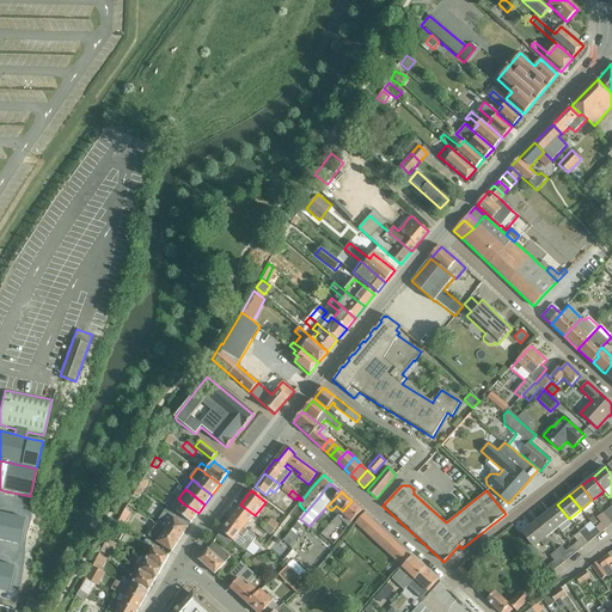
[(183,503),(178,499),(176,497),(169,507),(172,509),(190,522),(191,522),(199,513),(183,503)]
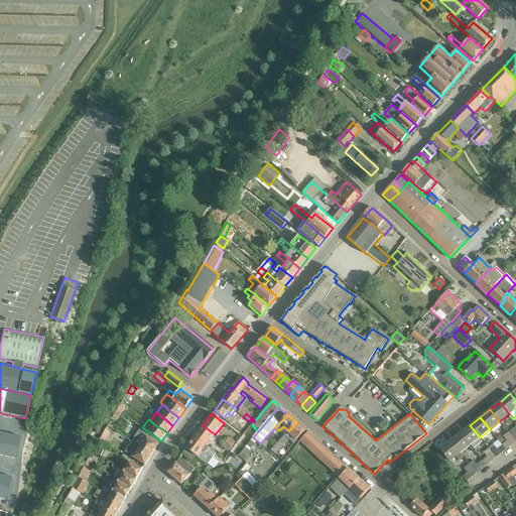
[(288,430),(286,432),(270,450),(275,455),(288,440),(293,444),(305,430),(296,422),(289,430),(288,430)]
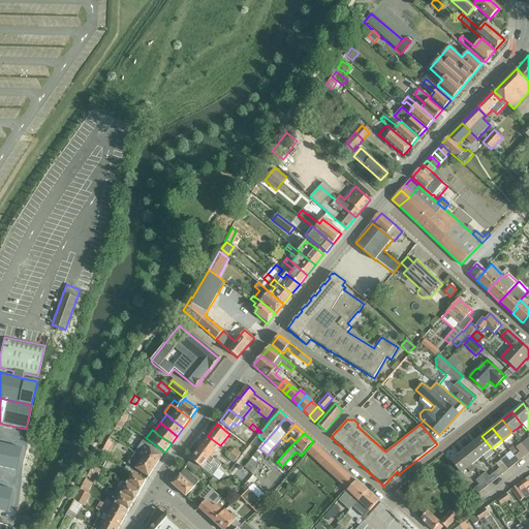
[(220,445),(208,436),(198,448),(199,448),(211,458),(220,445)]
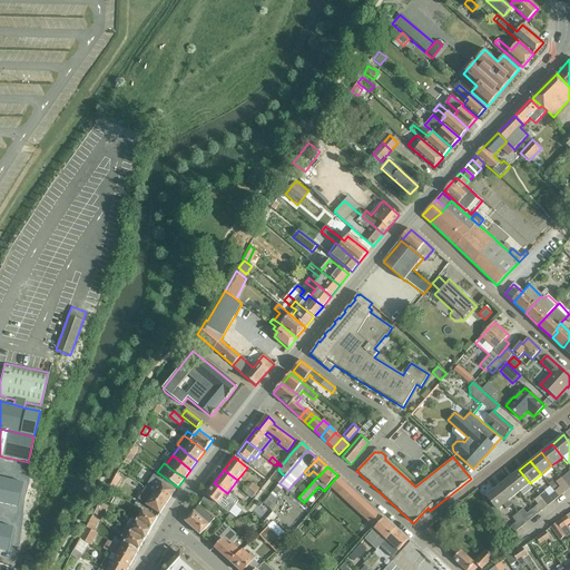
[(519,470),(508,479),(519,492),(530,483),(519,470)]
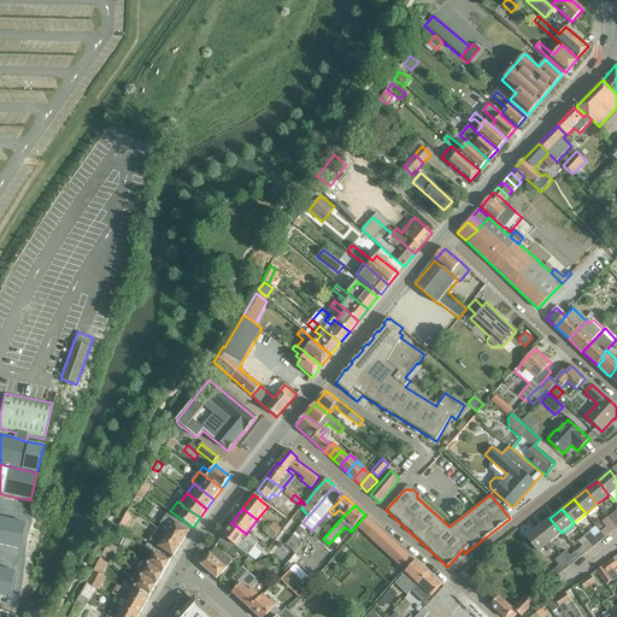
[(300,512),(294,521),(300,526),(306,517),(300,512)]
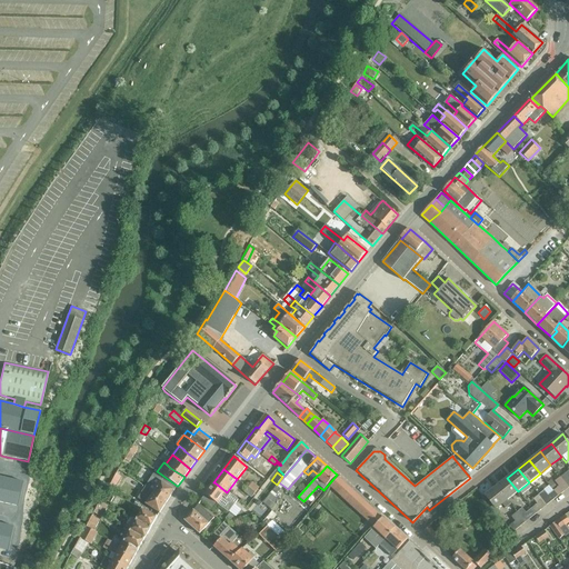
[(151,477),(145,487),(153,492),(167,501),(175,490),(178,486),(177,486),(160,473),(156,480),(151,477)]
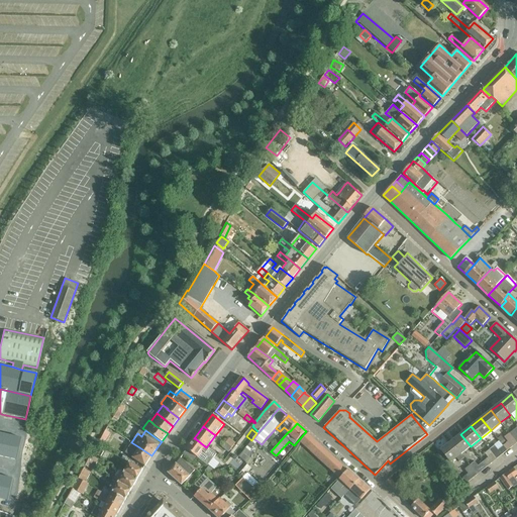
[(98,442),(104,445),(110,434),(105,431),(98,442)]
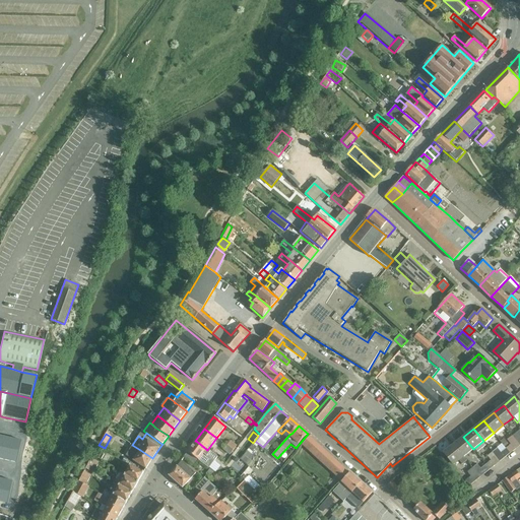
[(510,445),(506,448),(510,454),(519,446),(512,436),(507,441),(510,445)]
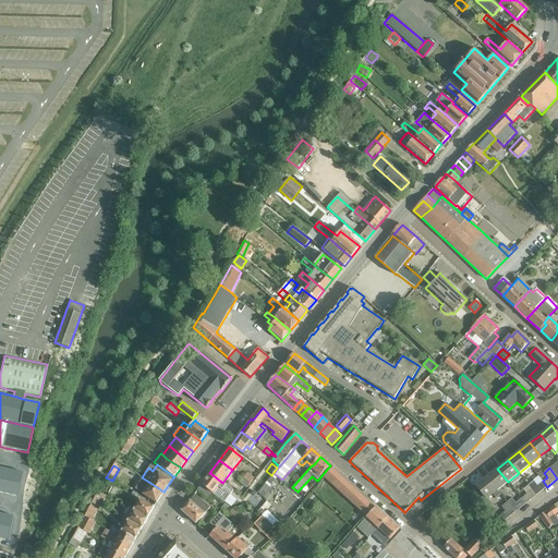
[(3,469),(0,481),(7,482),(10,471),(3,469)]
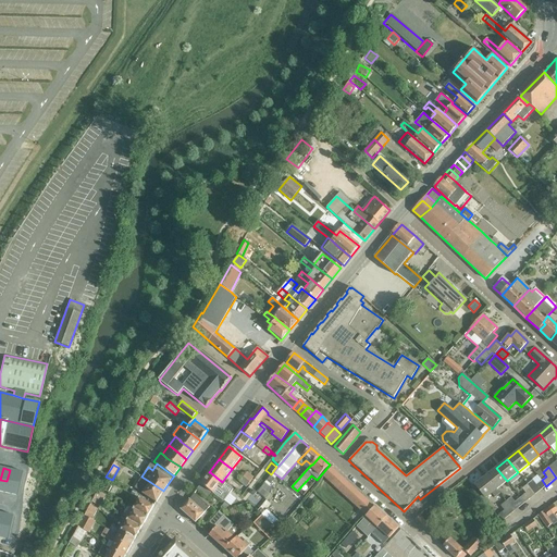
[(507,481),(496,468),(485,477),(496,490),(507,481)]
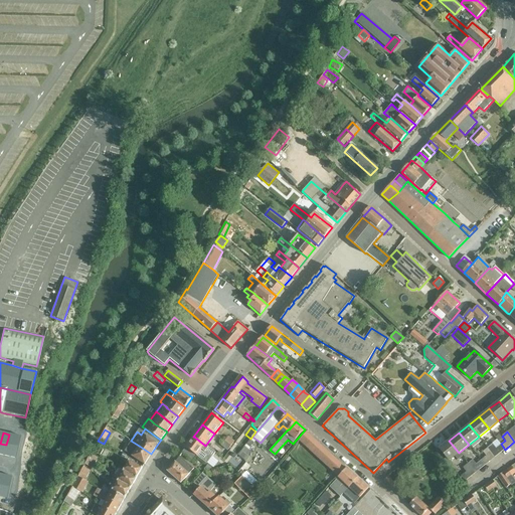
[(9,435),(6,445),(13,447),(15,436),(9,435)]
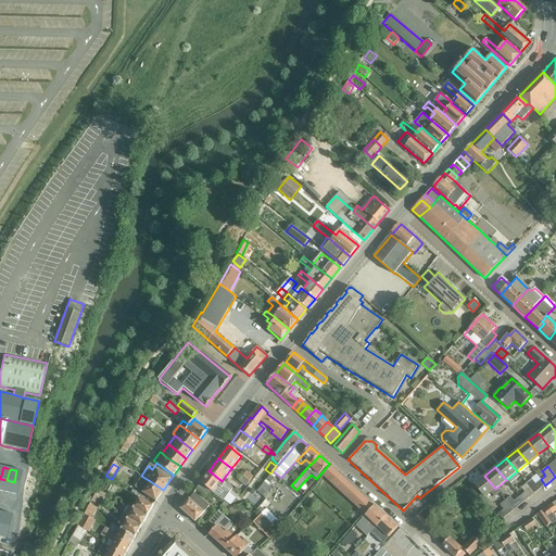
[(16,470),(14,482),(21,483),(23,471),(16,470)]
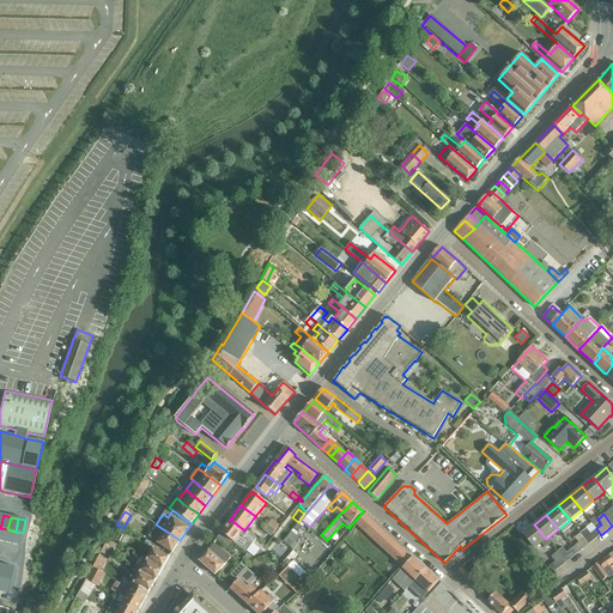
[(231,520),(222,533),(234,542),(246,552),(256,539),(248,533),(244,530),(231,520)]
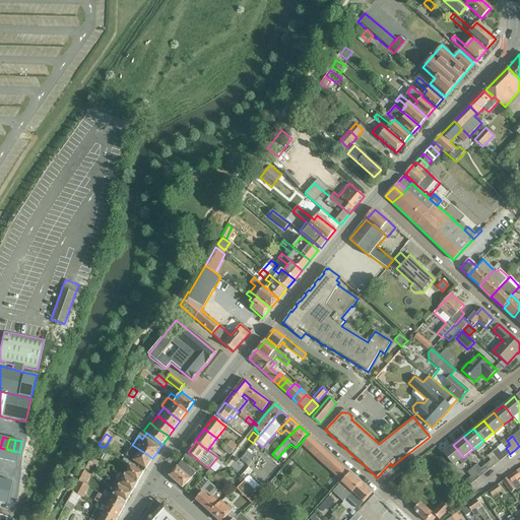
[(226,446),(233,451),(237,446),(231,442),(226,446)]
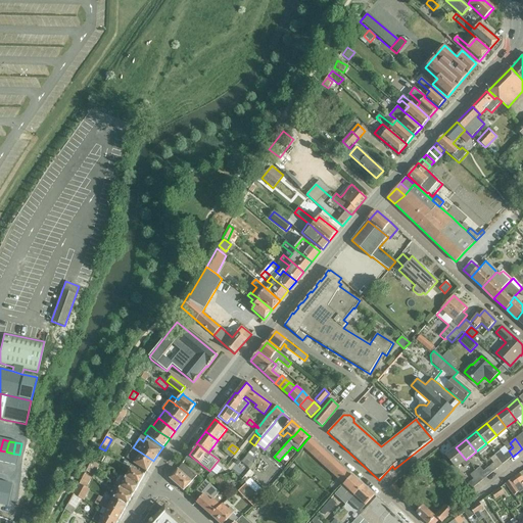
[(105,450),(99,447),(95,456),(92,461),(99,466),(101,467),(108,453),(105,450)]
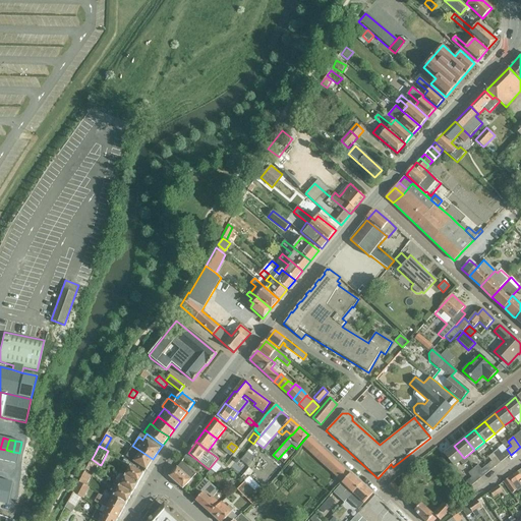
[(132,446),(126,457),(133,462),(146,470),(153,459),(140,451),(132,446)]
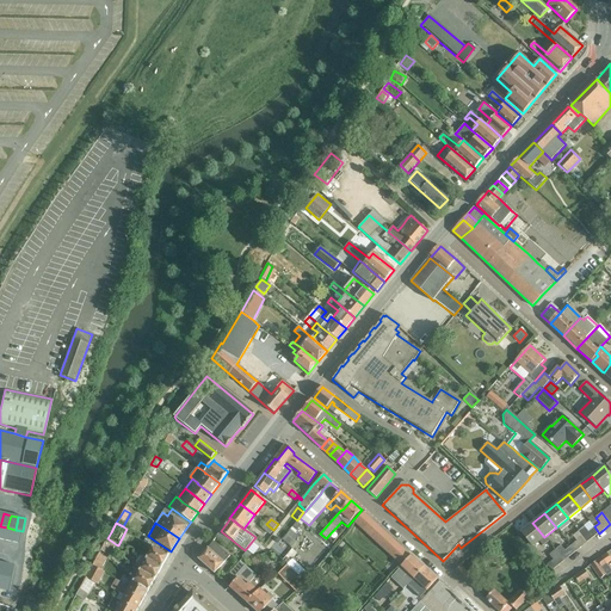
[(544,537),(532,523),(520,532),(532,547),(538,542),(543,547),(548,542),(544,537)]
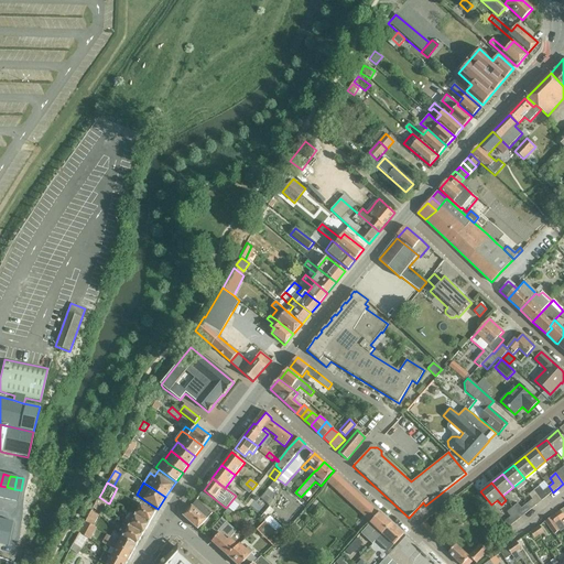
[(252,489),(246,484),(242,489),(249,494),(252,489)]
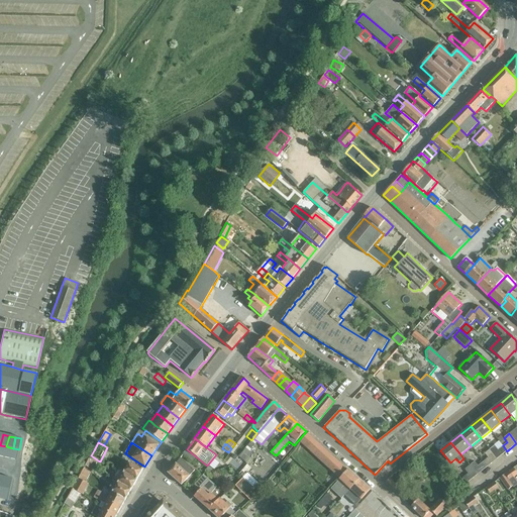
[(494,446),(489,449),(497,459),(507,451),(503,445),(497,450),(494,446)]
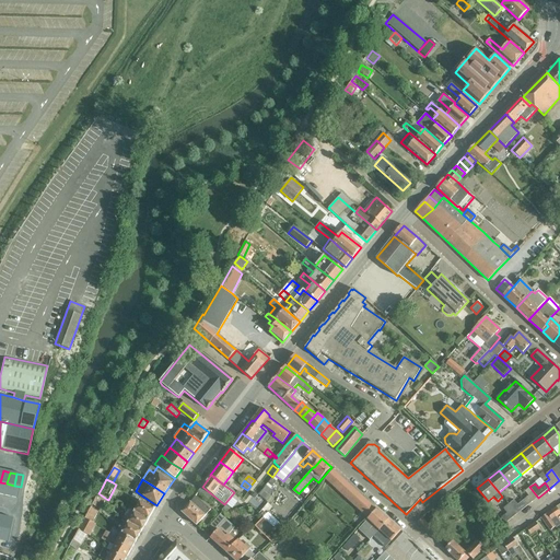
[(7,483),(4,496),(11,497),(14,486),(7,483)]
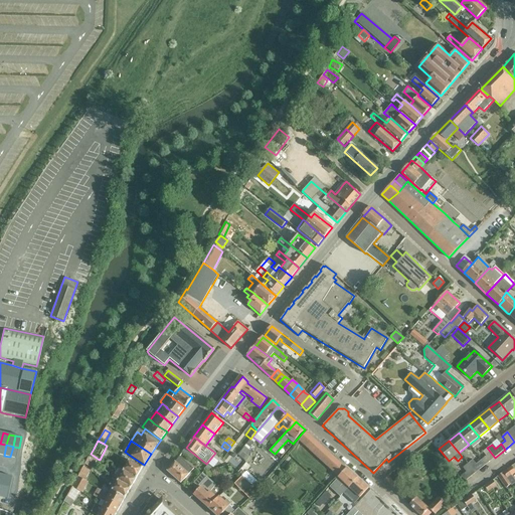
[(244,446),(237,455),(243,460),(250,451),(244,446)]
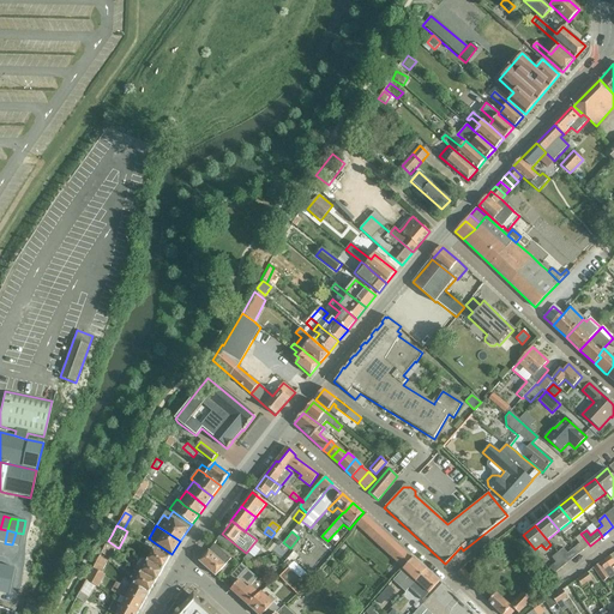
[(16,533),(12,545),(19,547),(23,534),(16,533)]
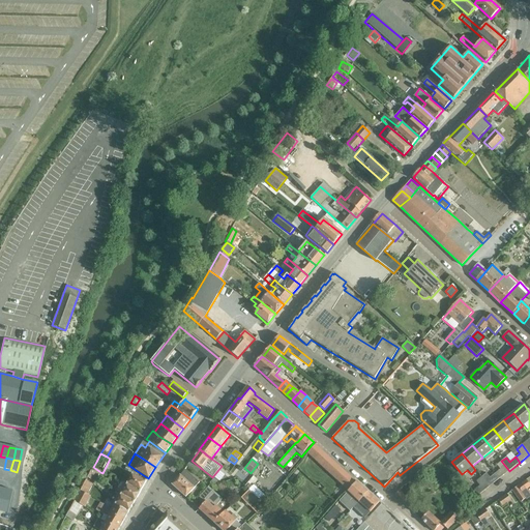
[(192,461),(187,466),(199,474),(202,469),(192,461)]
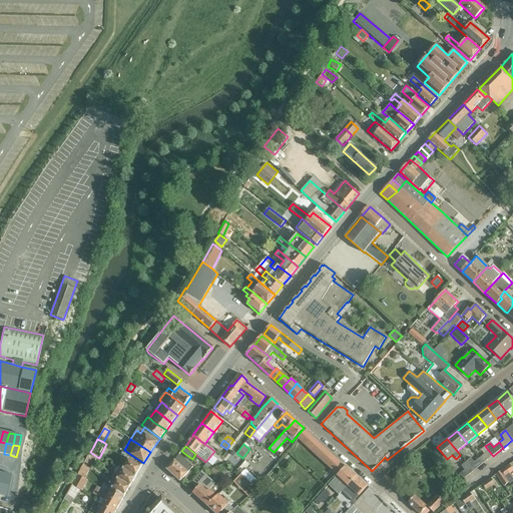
[(493,456),(485,446),(480,450),(484,454),(479,458),(483,464),(493,456)]
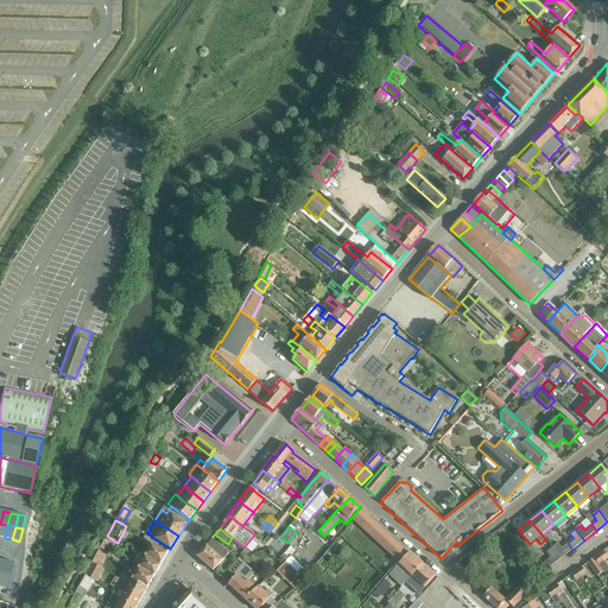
[(115,542),(107,536),(103,543),(112,548),(115,542)]
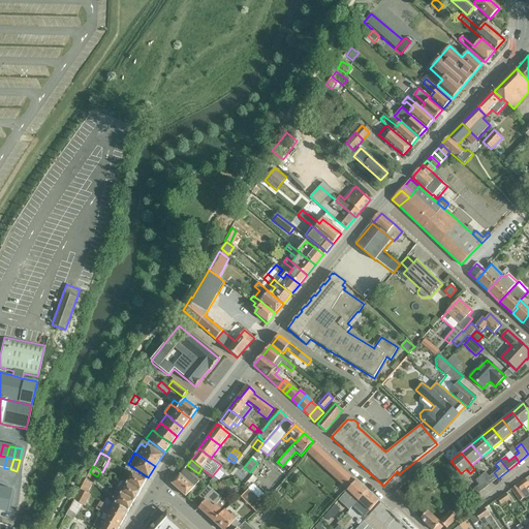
[(199,481),(184,469),(180,475),(172,485),(185,497),(194,488),(199,481)]
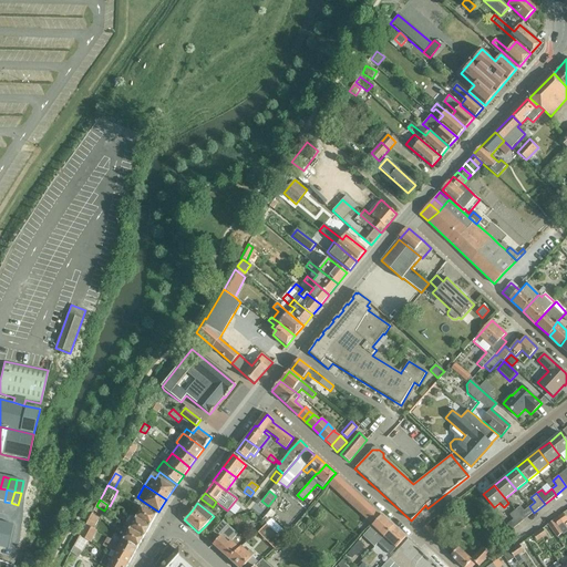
[(104,511),(96,506),(93,512),(101,516),(104,511)]
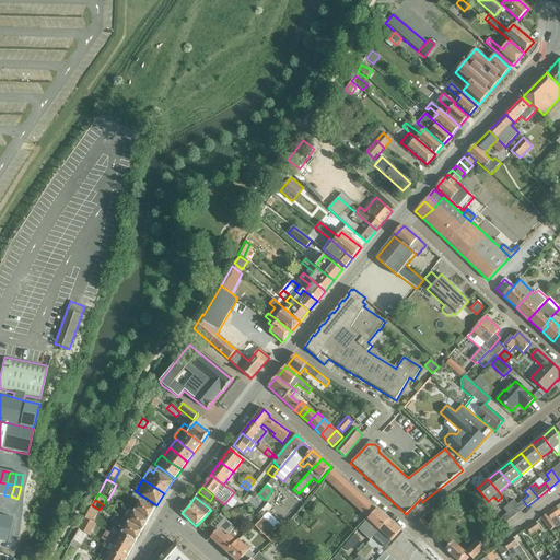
[(527,506),(523,500),(517,504),(513,500),(509,504),(516,514),(527,506)]
